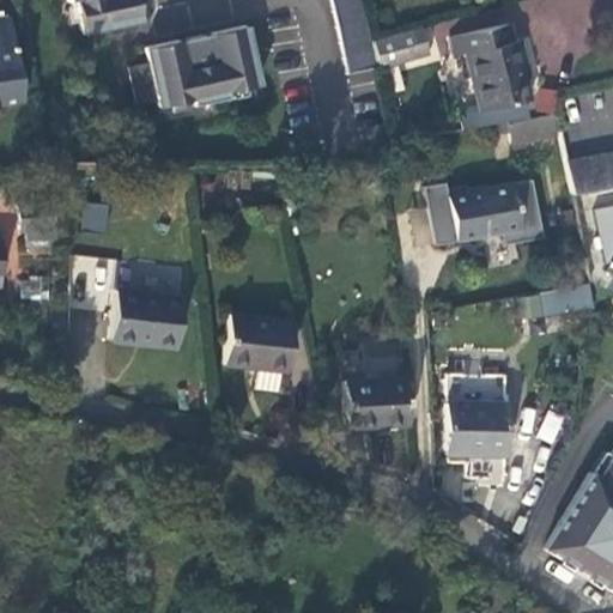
[(72,0),(79,30),(138,17),(133,0),(72,0)]
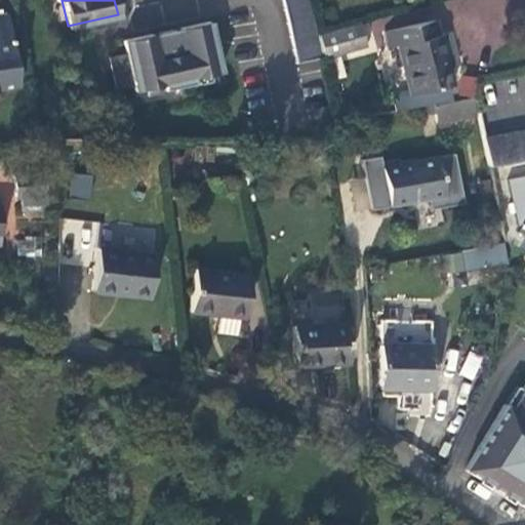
[(280,0),(294,62),(319,56),(321,56),(317,34),(309,0),(280,0)]
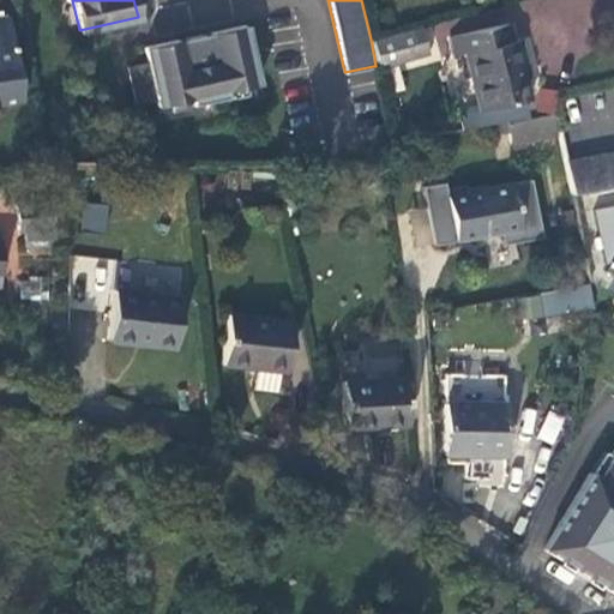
[(0,101),(20,98),(10,16),(0,16),(0,101)]
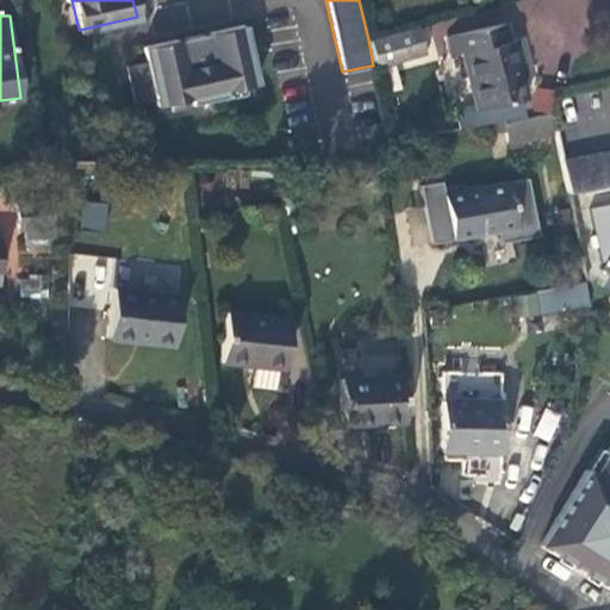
[(181,63),(174,37),(141,44),(144,58),(124,63),(132,99),(153,95),(154,99),(186,93),(187,99),(223,92),(221,86),(254,79),(241,23),(207,30),(212,56),(181,63)]
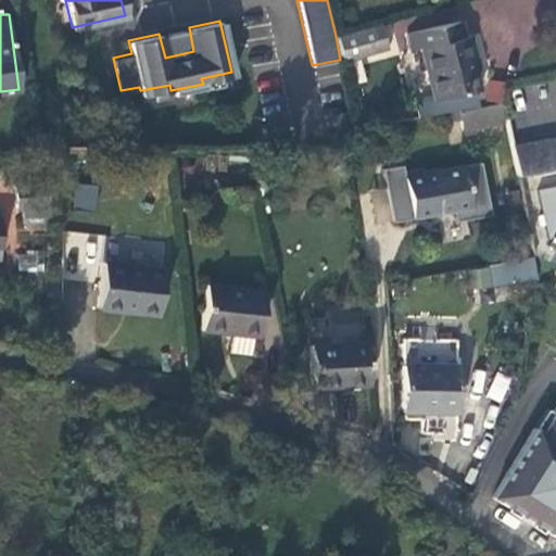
[(455,21),(402,32),(405,47),(415,46),(426,100),(470,90),(465,63),(471,62),(466,36),(458,38),(455,21)]
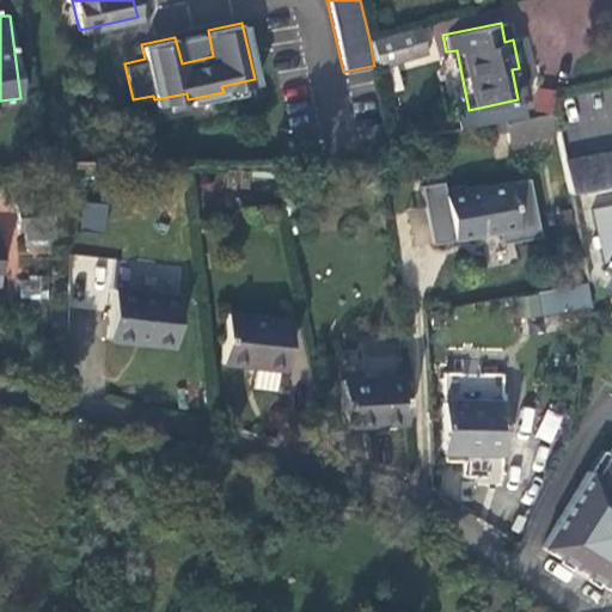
[(423,55),(416,26),(369,40),(374,66),(375,68),(423,55)]
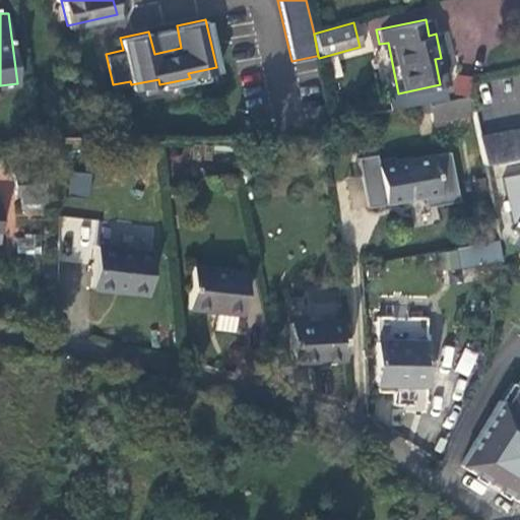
[(181,48),(177,25),(148,31),(154,54),(181,48)]
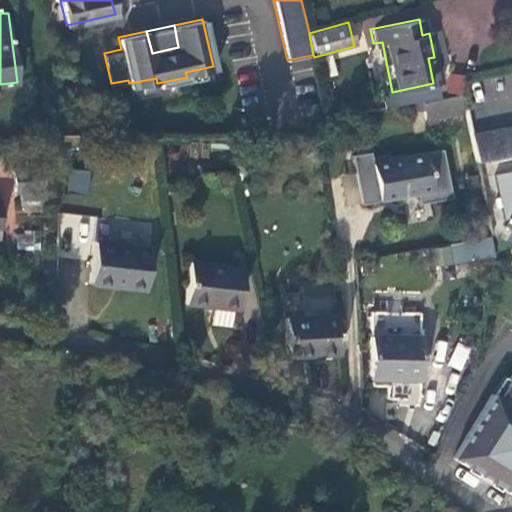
[(310,58),(294,60),(297,89),(313,87),(310,58)]
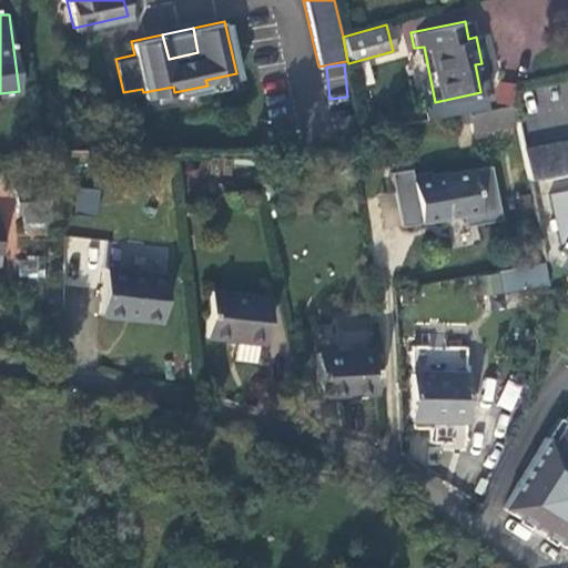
[(513,124),(508,103),(467,111),(469,122),(472,133),(513,124)]
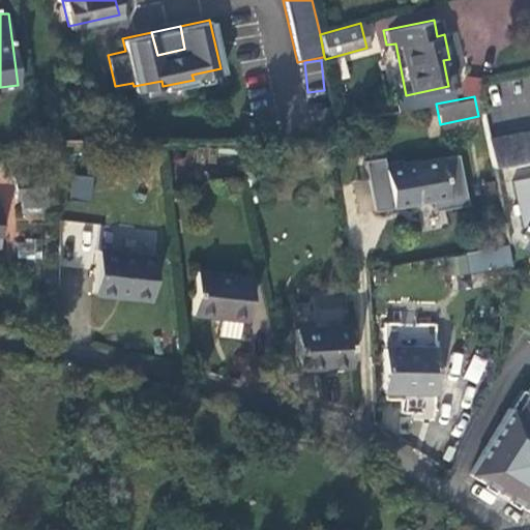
[(422,117),(438,114),(436,104),(420,107),(422,117)]
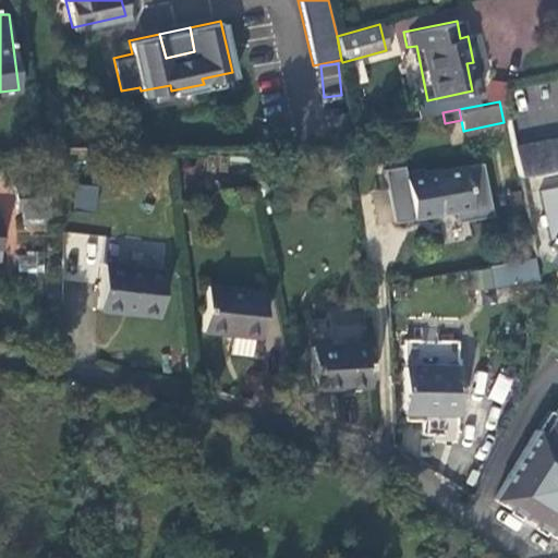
[(557,136),(513,145),(520,178),(557,170),(557,136)]
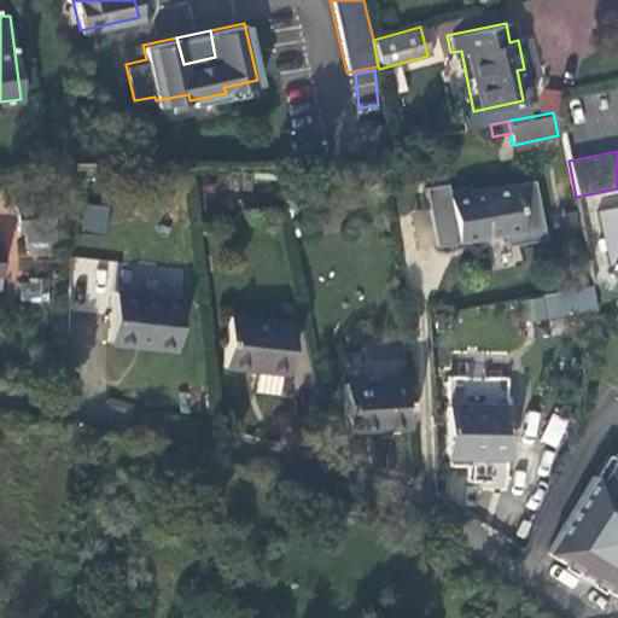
[(449,182),(426,186),(429,208),(433,242),(435,245),(502,234),(505,246),(544,242),(536,182),(471,192),(471,187),(450,190),(449,182)]
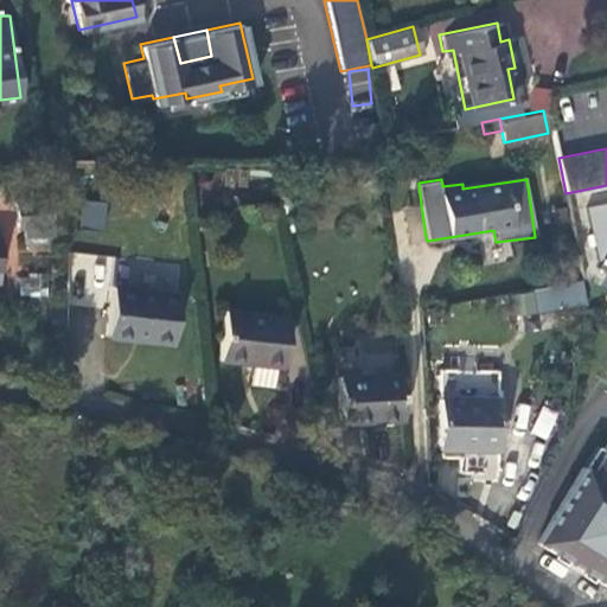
[(18,221),(19,235),(26,235),(26,217),(45,217),(44,195),(11,197),(12,221),(18,221)]
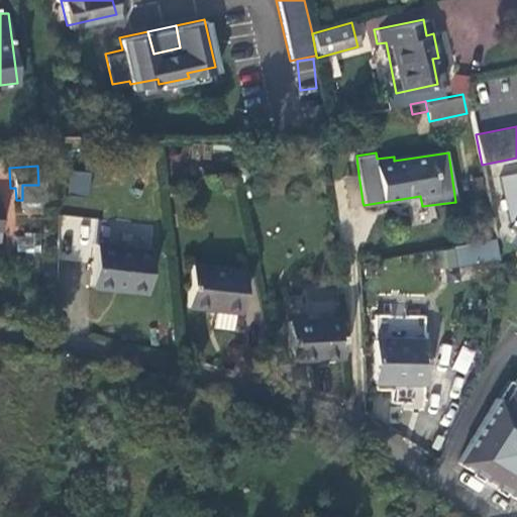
[(70,171),(68,193),(88,195),(90,173),(70,171)]
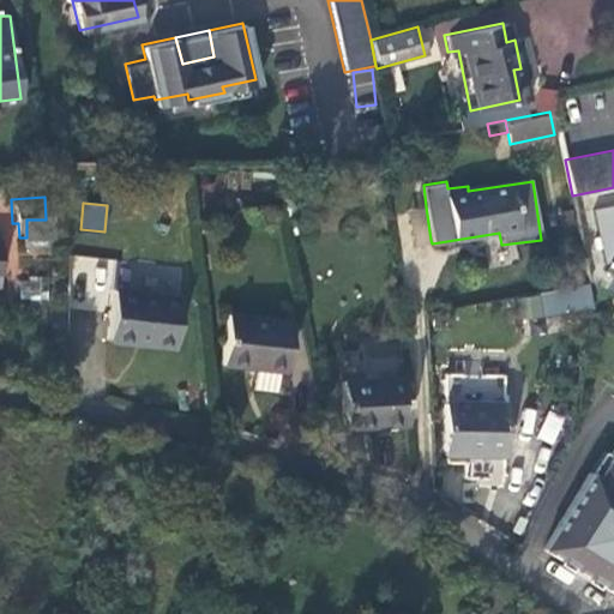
[(613,204),(594,209),(603,257),(613,253),(613,204)]
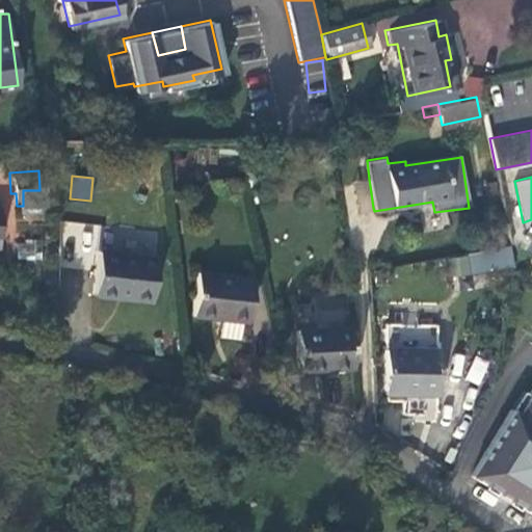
[(369,179),(353,181),(357,211),(373,208),(369,179)]
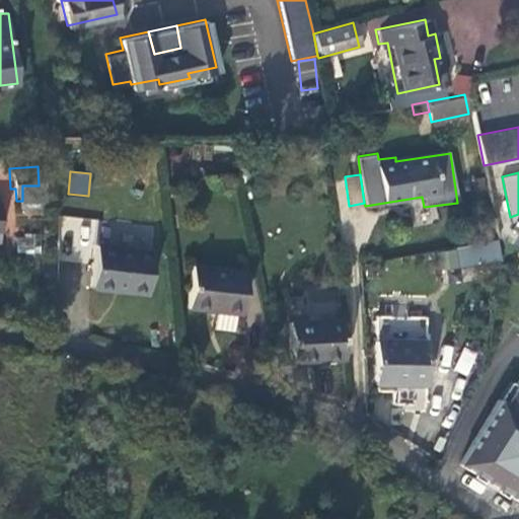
[(40,204),(39,186),(22,186),(22,201),(16,201),(16,205),(40,204)]
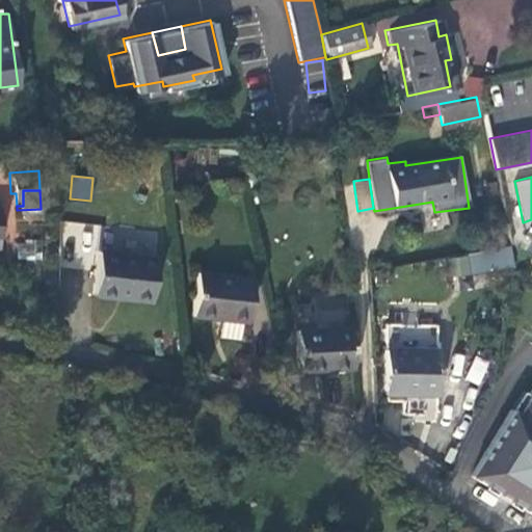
[(511,247),(456,257),(460,276),(514,267),(511,247)]
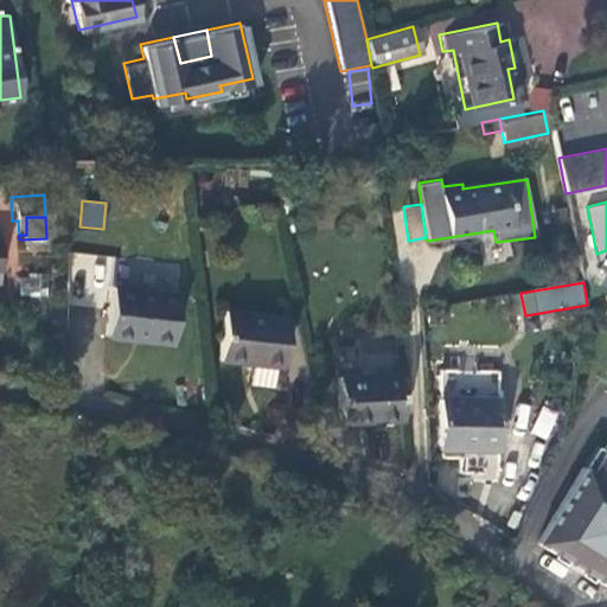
[(174,292),(110,285),(104,333),(129,336),(129,333),(168,338),(174,292)]
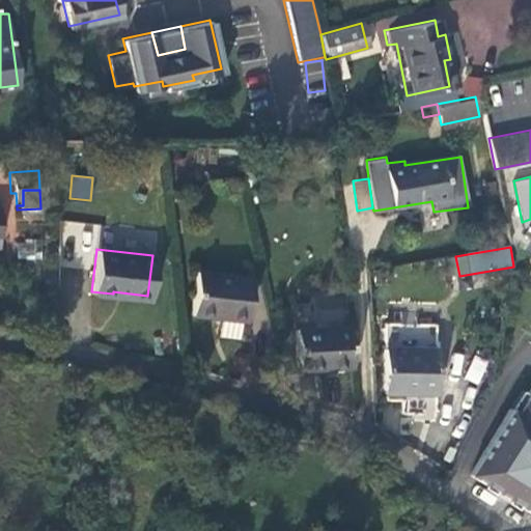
[(256,289),(202,277),(194,315),(247,328),(256,289)]
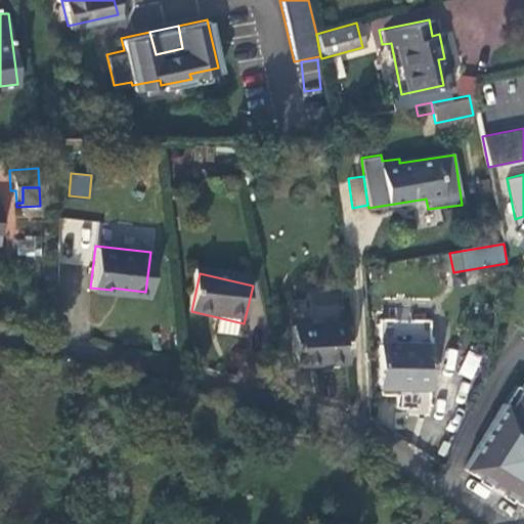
[(292,363),(344,360),(343,320),(290,323),(292,363)]
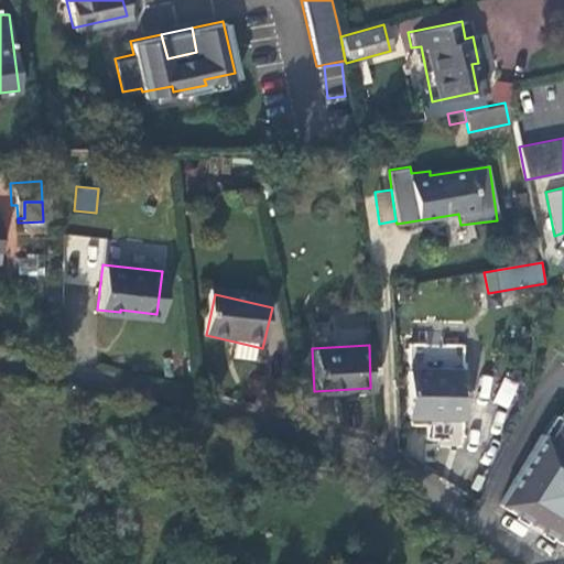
[(458,369),(405,369),(405,415),(458,415),(458,369)]
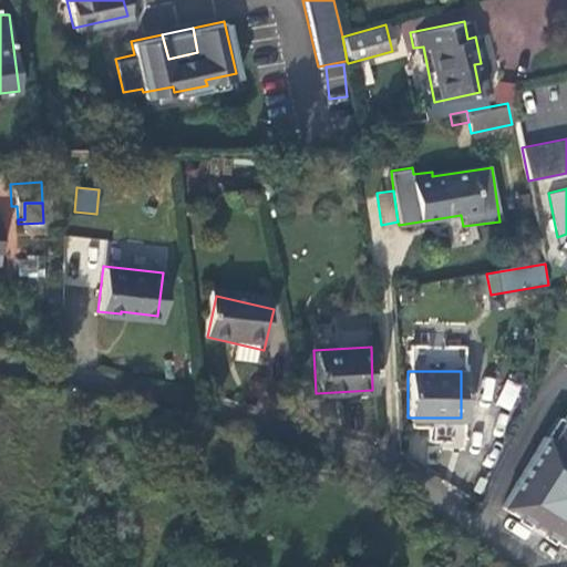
[(566,412),(548,442),(542,437),(497,507),(514,518),(518,512),(532,521),(536,513),(546,519),(542,527),(555,536),(552,542),(566,552),(566,412)]
